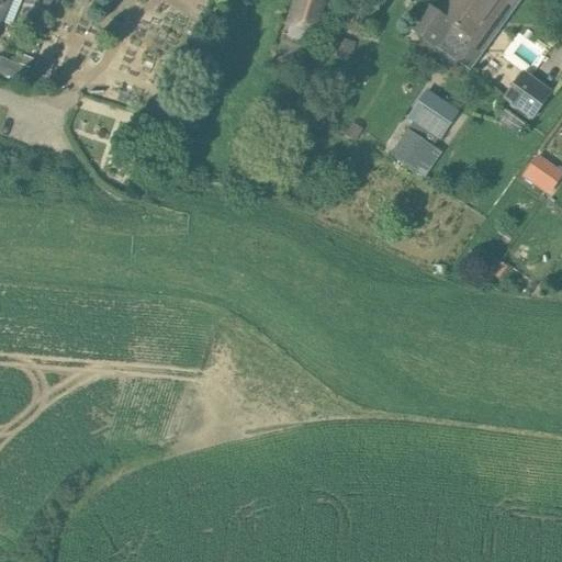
[(52,0),(25,0),(48,10),(52,0)]
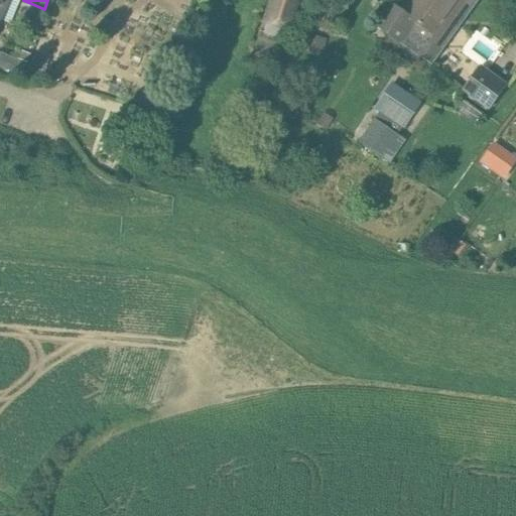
[(268,0),(261,22),(263,22),(263,25),(287,32),(287,30),(289,31),(298,0),(268,0)]
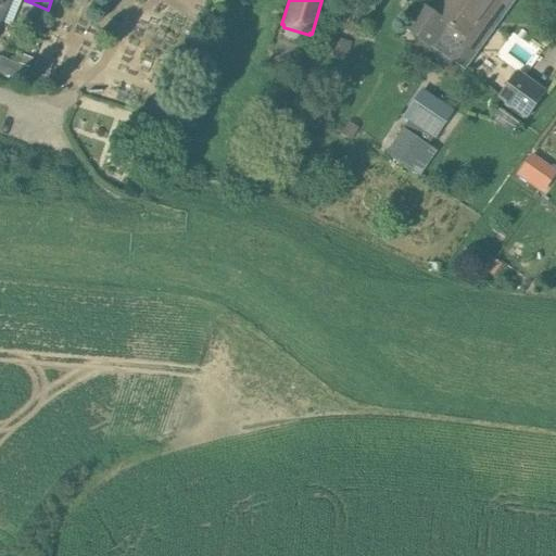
[(450,0),(439,15),(424,3),(405,28),(453,62),(464,48),(470,53),(507,0),(450,0)]
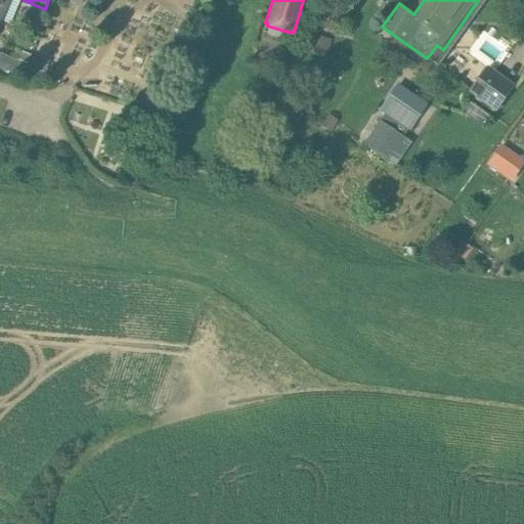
[(28,51),(34,38),(22,32),(15,45),(28,51)]
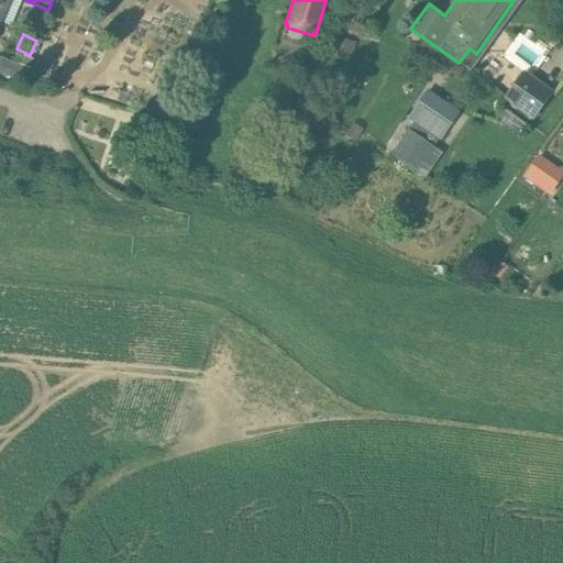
[(356,43),(340,40),(335,59),(351,64),(356,43)]
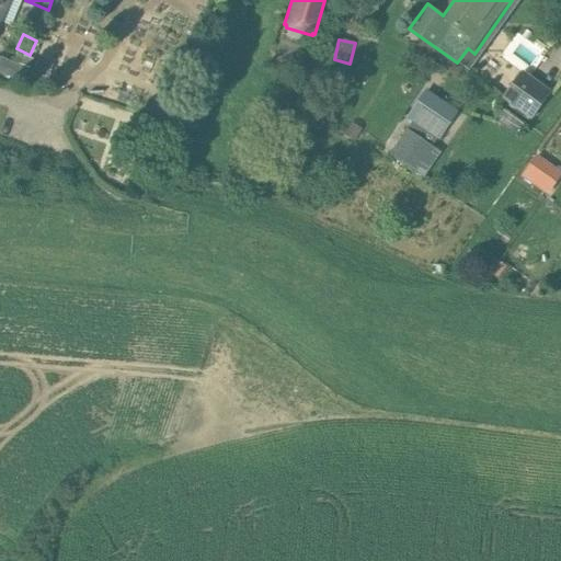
[(0,71),(20,80),(25,67),(0,56),(0,71)]
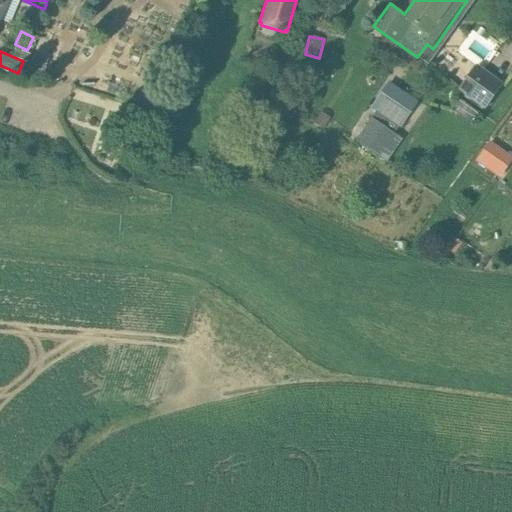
[(35,53),(30,64),(44,69),(48,59),(35,53)]
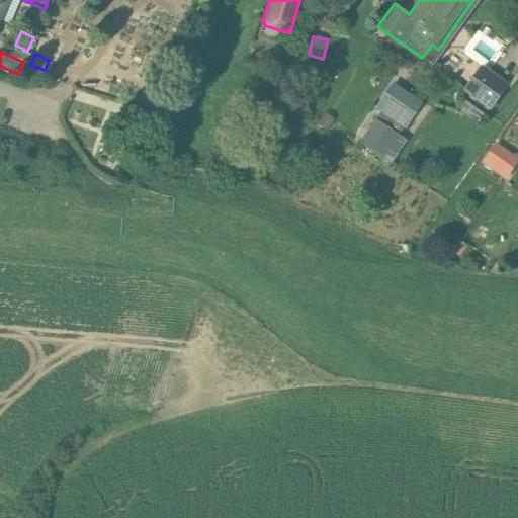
[(490,109),(508,82),(484,64),(463,89),(490,109)]
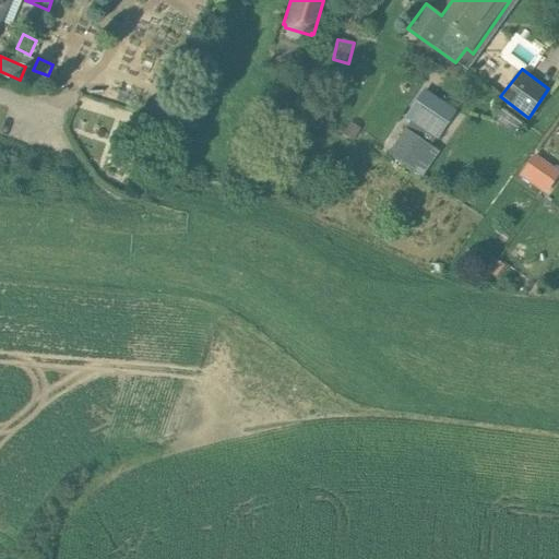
[(426,90),(406,118),(437,139),(456,110),(426,90)]
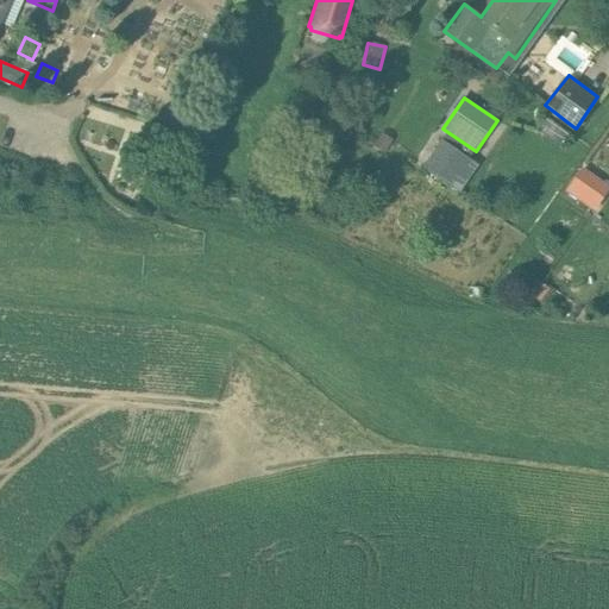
[(381,133),(372,148),(384,156),(393,142),(381,133)]
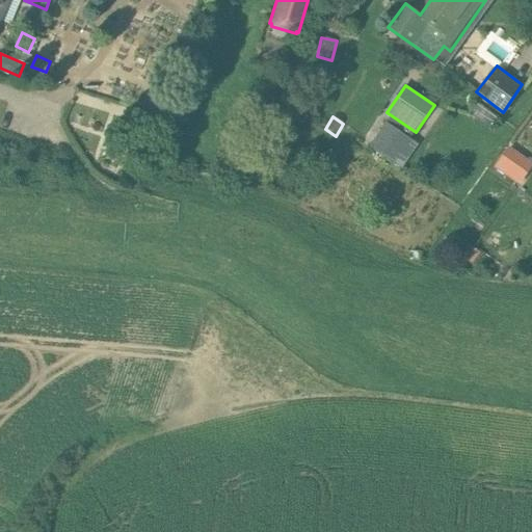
[(387,123),(370,147),(401,168),(418,143),(387,123)]
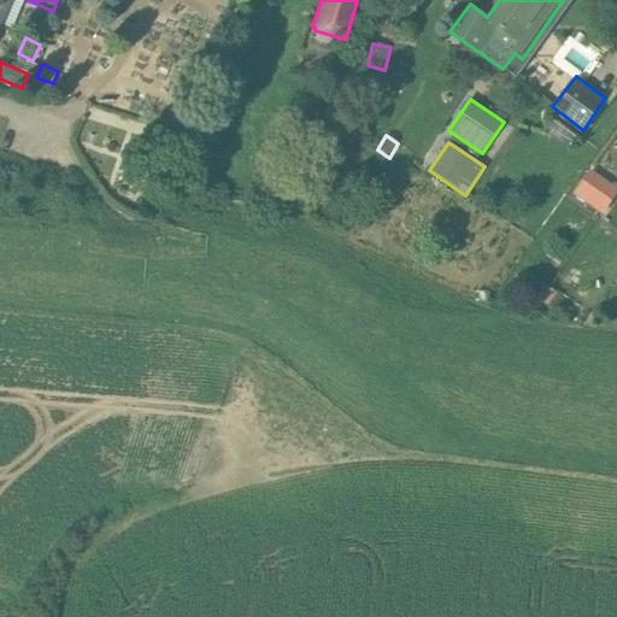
[(574,197),(587,205),(604,182),(591,172),(574,197)]
